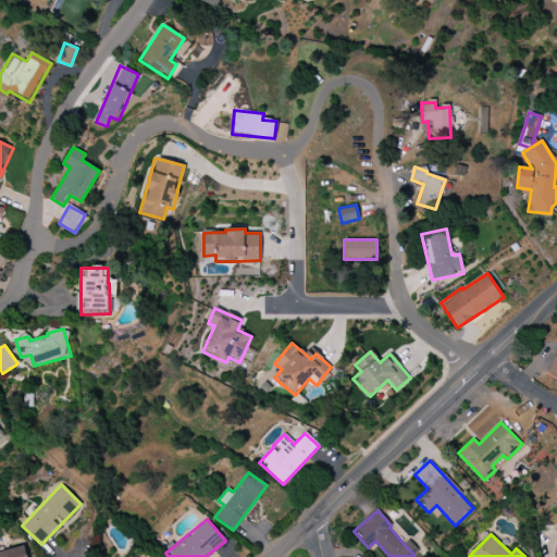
[(26,556),(24,546),(0,552),(0,556),(26,556)]
